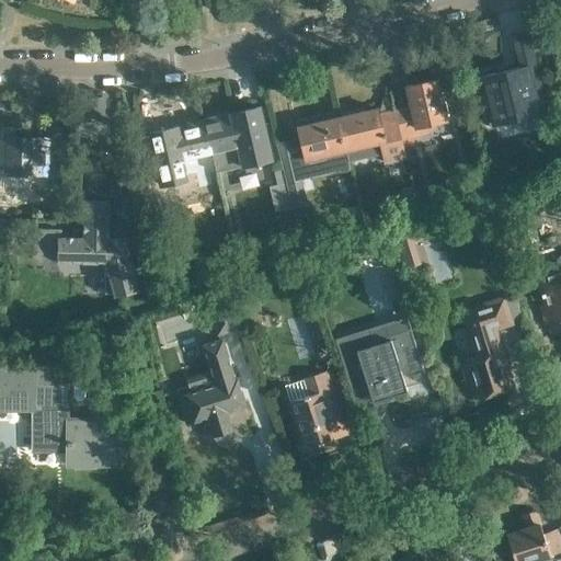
[(535,89),(541,87),(528,32),(513,36),(521,67),(482,76),(490,109),(536,98),(535,89)]
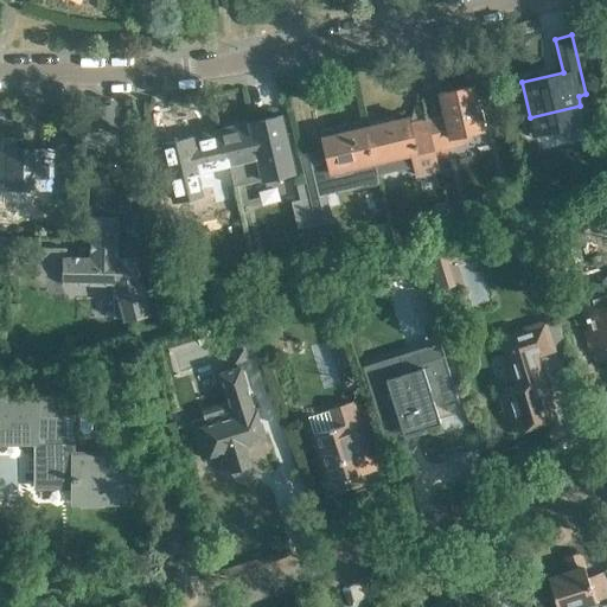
[(446,119),(428,123),(435,151),(468,142),(466,134),(484,131),(473,85),(440,93),(446,119)]
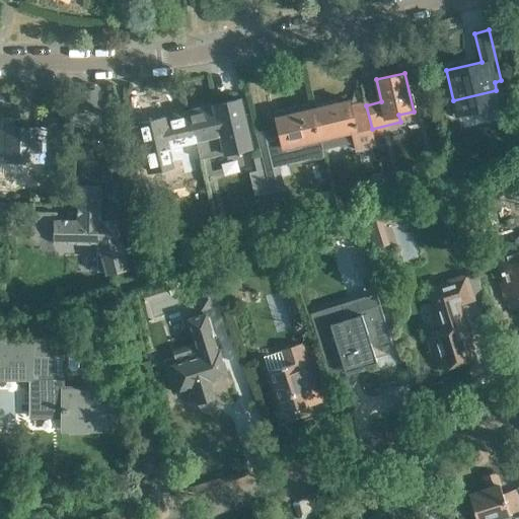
[(320,140),(322,148),(359,140),(361,147),(376,143),(372,129),(366,105),(353,108),(351,99),(313,108),(320,140)]
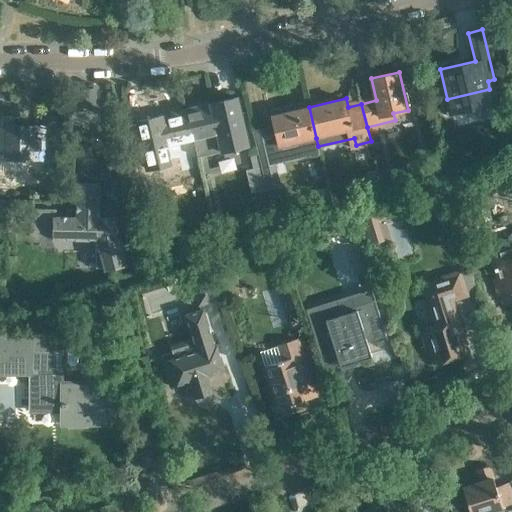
[(186,109),(194,140),(218,134),(222,150),(246,144),(236,99),(223,102),(223,101),(186,109)]
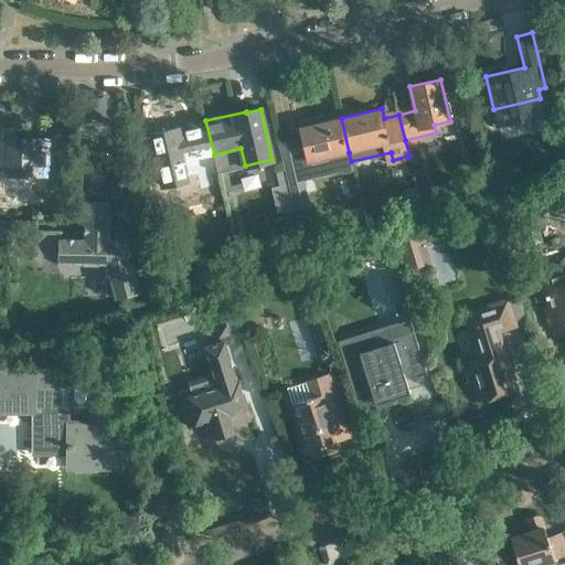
[(308,162),(349,152),(341,118),(300,127),(308,162)]
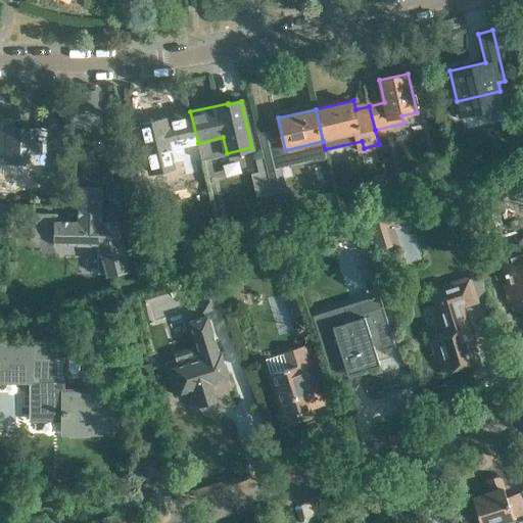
[(172,149),(198,143),(190,111),(152,121),(152,122),(140,125),(146,153),(145,153),(149,172),(176,165),(172,149)]
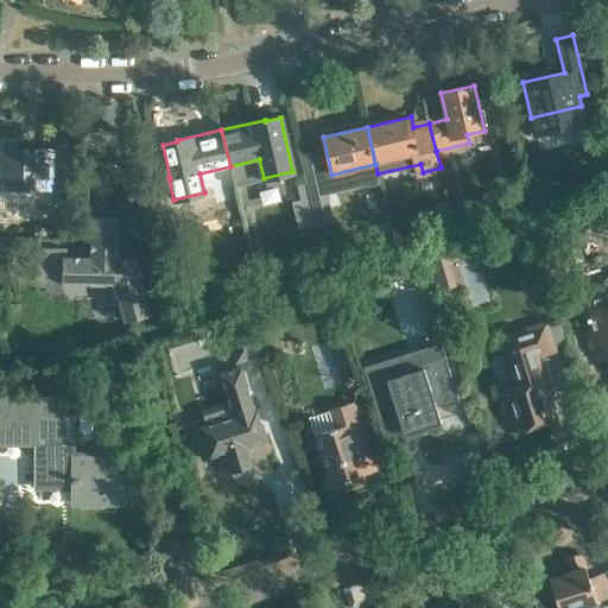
[(0,187),(4,187),(4,190),(30,190),(50,190),(50,203),(63,204),(63,177),(68,177),(68,150),(67,150),(67,140),(50,140),(50,149),(12,149),(12,138),(0,137),(0,187)]
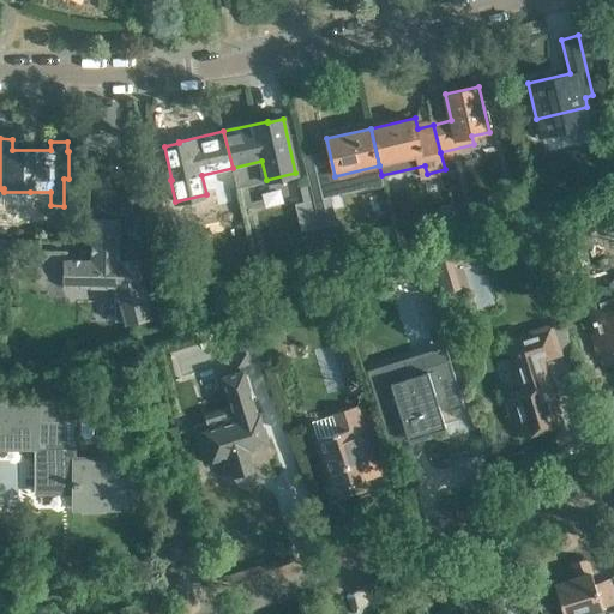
[(335,233),(332,223),(336,222),(327,182),(311,187),(320,227),(324,226),(326,234),(335,233)]
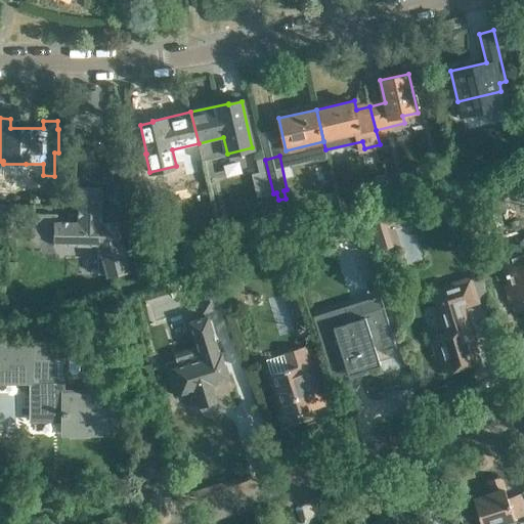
[(466,158),(454,161),(459,171),(469,168),(466,158)]
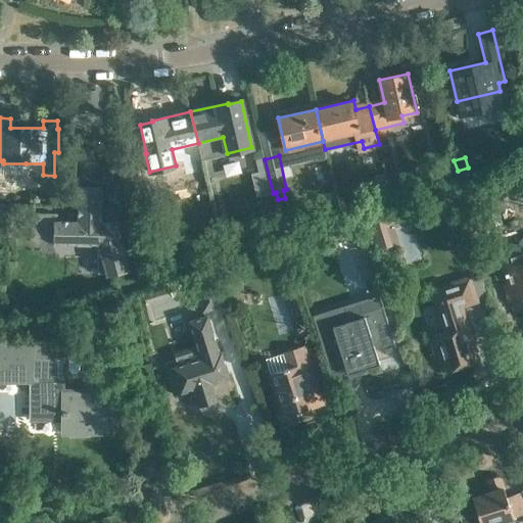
[(79,187),(79,214),(68,214),(68,221),(57,221),(57,214),(33,214),(33,216),(36,227),(44,235),(55,238),(55,244),(99,245),(104,264),(106,275),(129,269),(117,222),(102,222),(101,187),(79,187)]
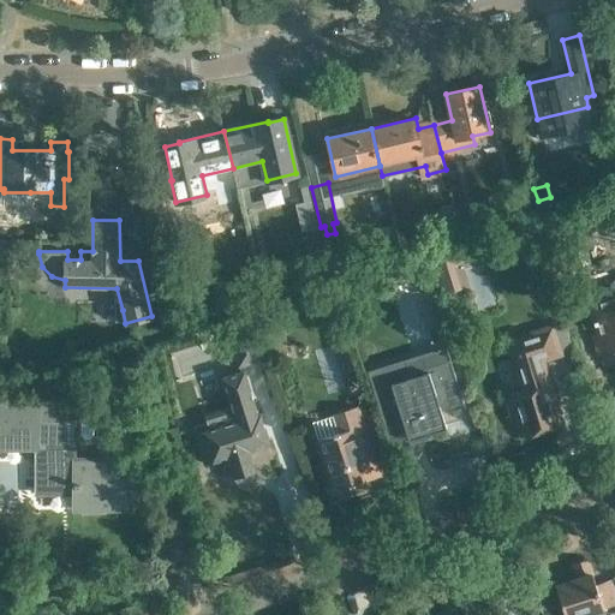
[(417,267),(428,263),(424,251),(413,255),(417,267)]
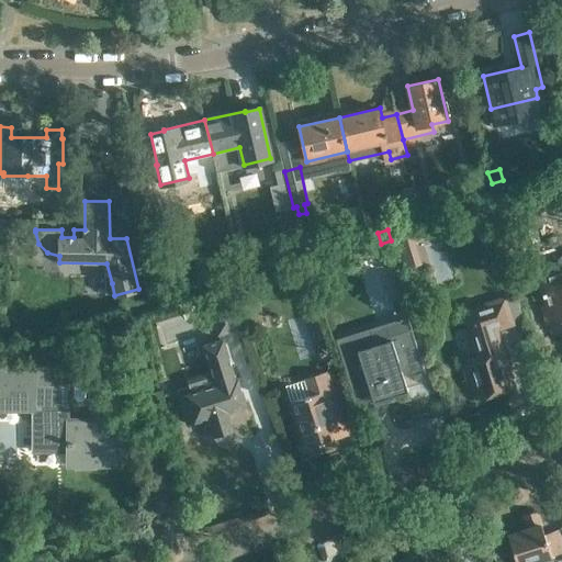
[(402,247),(412,245),(407,231),(397,233),(402,247)]
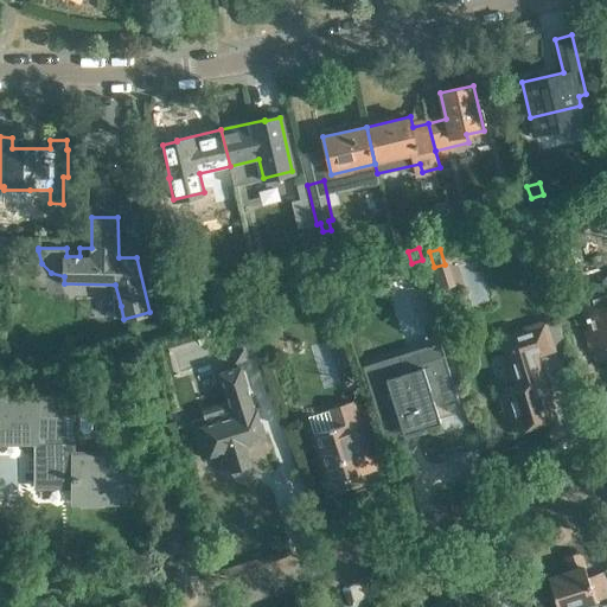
[(159,270),(146,274),(157,313),(170,311),(159,270)]
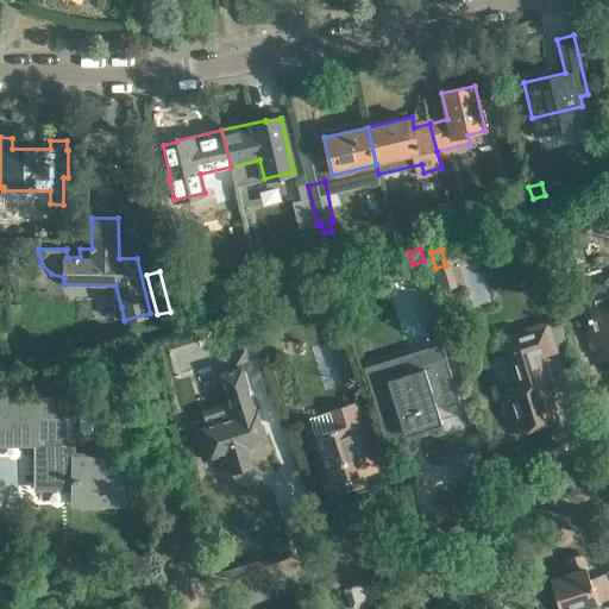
[(608,300),(586,308),(594,328),(584,332),(591,350),(608,344),(608,300)]
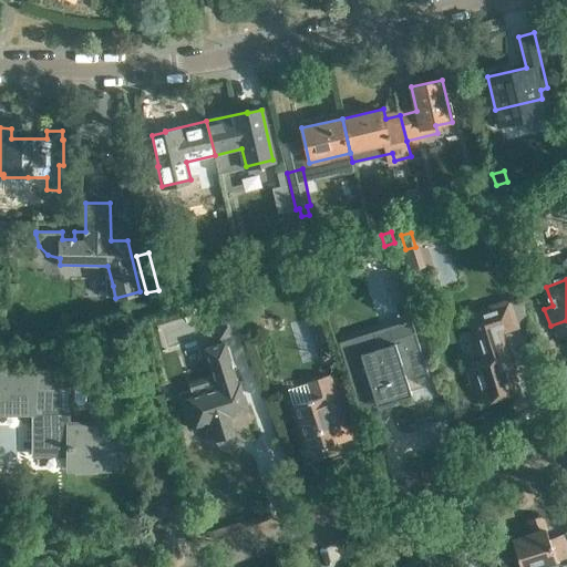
[(219,339),(243,332),(229,290),(206,297),(219,339)]
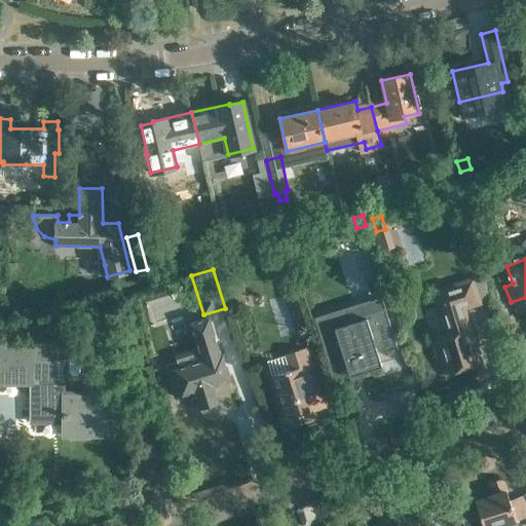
[(480,303),(472,276),(430,289),(444,332),(443,333),(443,335),(437,336),(449,372),(479,363),(473,344),(476,343),(465,308),(480,303)]
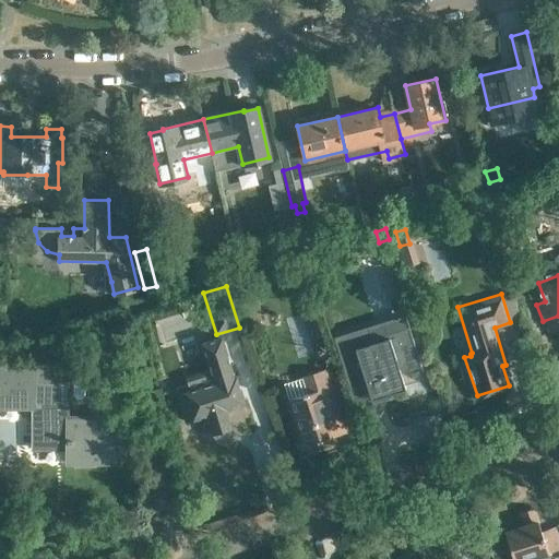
[(390,318),(395,335),(397,342),(378,348),(376,342),(340,353),(351,387),(366,381),(371,399),(405,388),(395,358),(411,354),(418,352),(411,331),(420,329),(414,310),(390,318)]
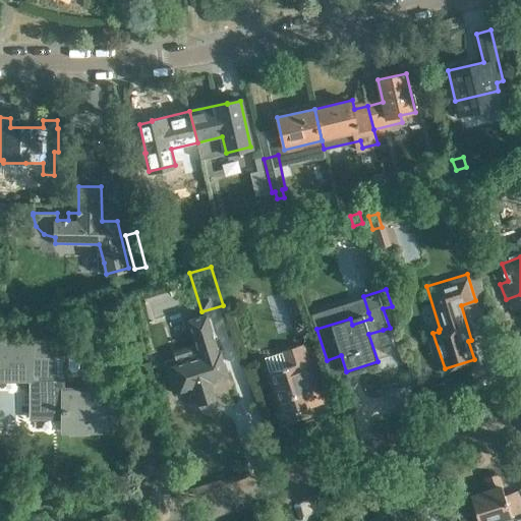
[(228,375),(221,349),(219,349),(208,313),(187,319),(198,355),(178,362),(177,359),(177,357),(164,361),(173,393),(192,387),(197,402),(199,406),(201,408),(204,409),(207,410),(210,410),(213,409),(214,407),(216,404),(217,401),(217,398),(212,381),(228,375)]
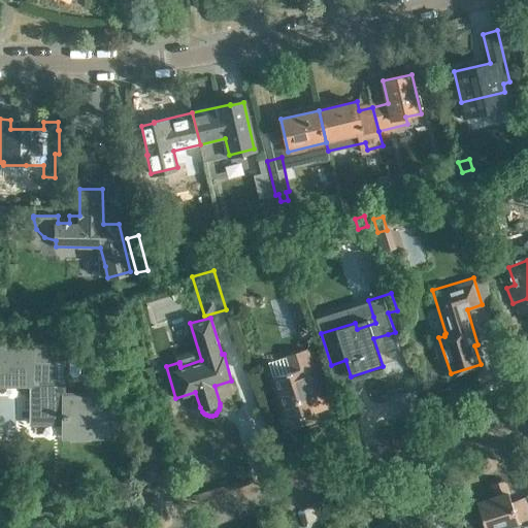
[(331,407),(318,363),(314,349),(288,356),(292,371),(271,377),(287,420),(331,407)]
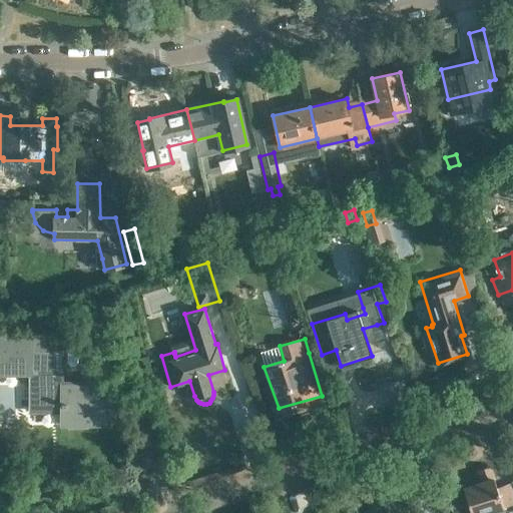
[(61,424),(111,424),(110,383),(62,383),(62,353),(30,352),(30,412),(61,411),(61,424)]
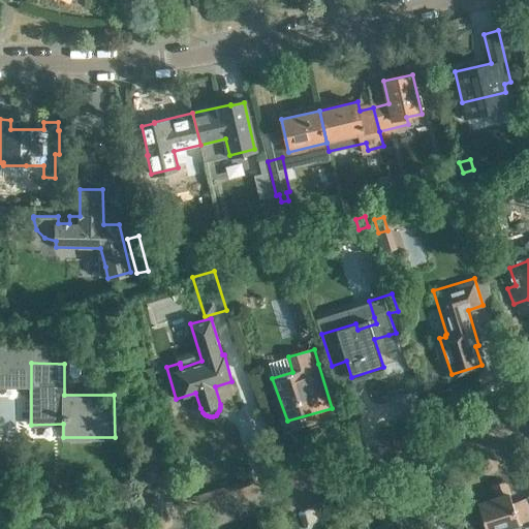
[(521,528),(520,523),(528,519),(528,508),(525,498),(512,502),(505,480),(491,485),(494,498),(477,502),(486,528),(521,528)]
